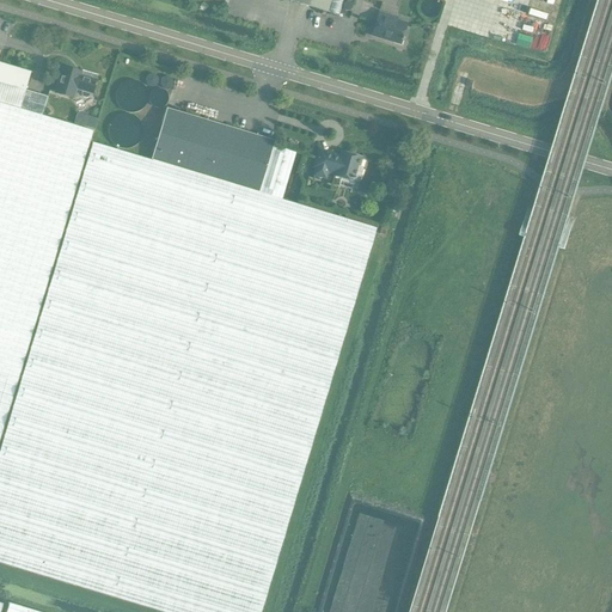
[(330,0),(283,0),(326,13),(330,0)]
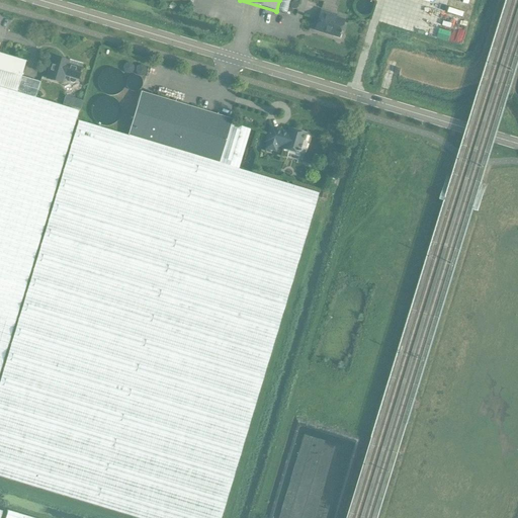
[(338,37),(343,21),(334,18),(335,15),(320,11),(314,29),(329,33),(329,35),(338,37)]
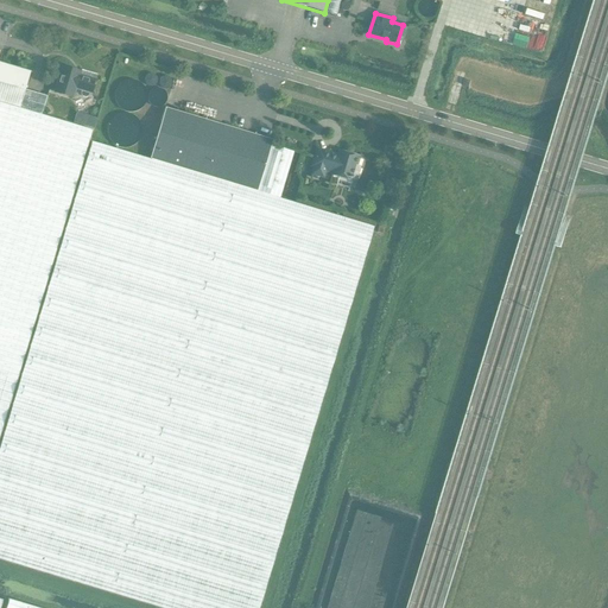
[(0,63),(0,102),(19,108),(25,90),(30,73),(0,63)]
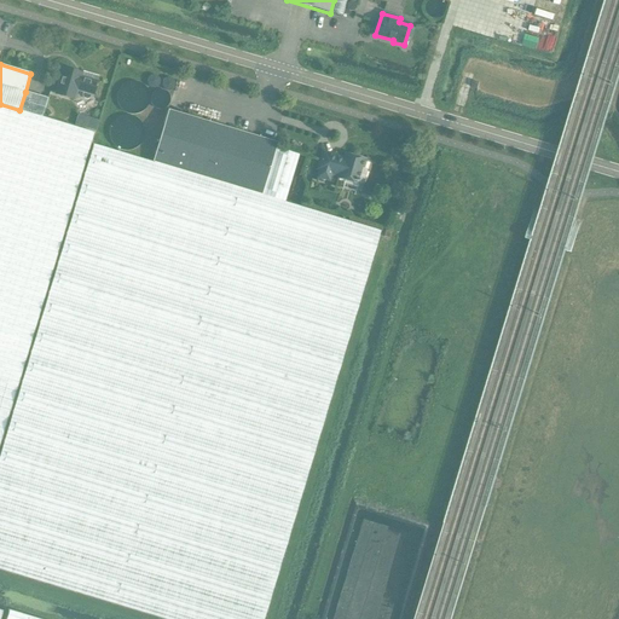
[(84,92),(84,94),(84,96),(84,97),(84,98),(85,98),(85,99),(86,99),(87,99),(88,99),(88,98),(90,98),(90,97),(91,94),(93,96),(97,81),(81,76),(82,74),(63,69),(56,94),(74,99),(77,91),(84,92)]
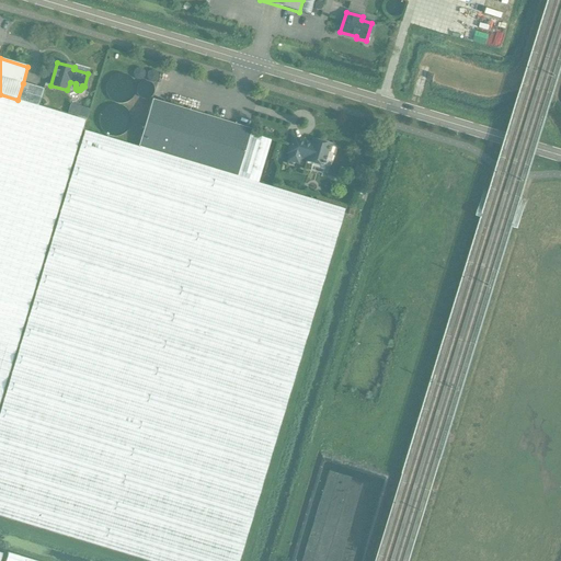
[(43,89),(23,83),(18,100),(0,94),(0,402),(86,121),(37,106),(43,89)]
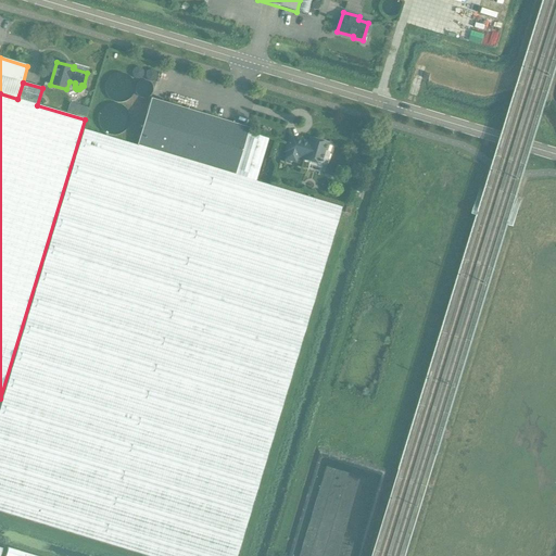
[(151,99),(137,146),(236,175),(248,134),(249,128),(151,99)]
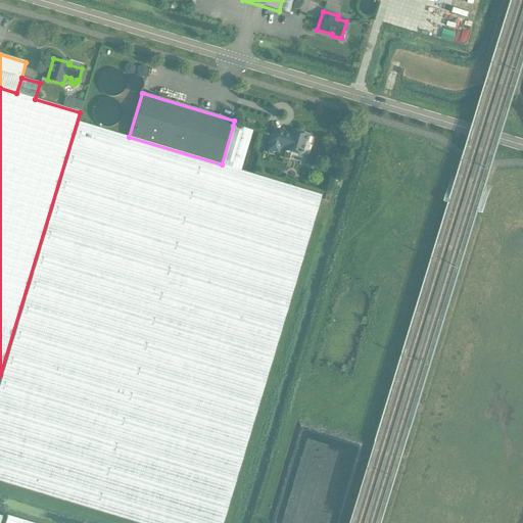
[(252,131),(233,126),(222,164),(129,137),(79,123),(0,384),(0,481),(138,522),(223,522),(322,195),(241,171),(252,131)]
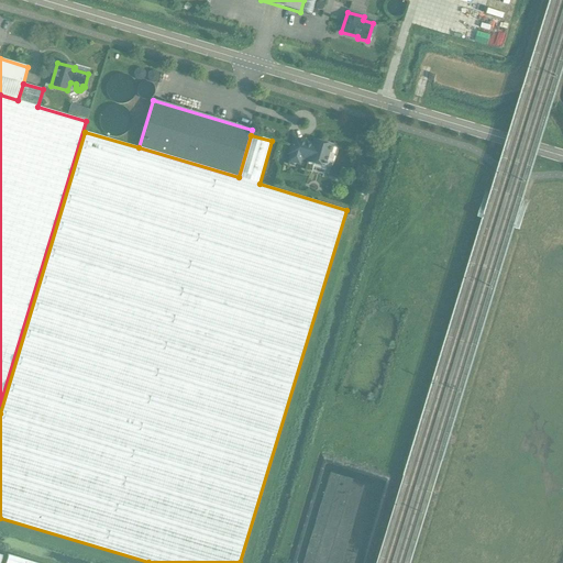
[(330,166),(333,155),(330,154),(332,145),(313,140),(312,144),(294,139),(288,154),(290,155),(288,161),(299,164),(301,158),(308,159),(307,162),(326,167),(327,165),(330,166)]
